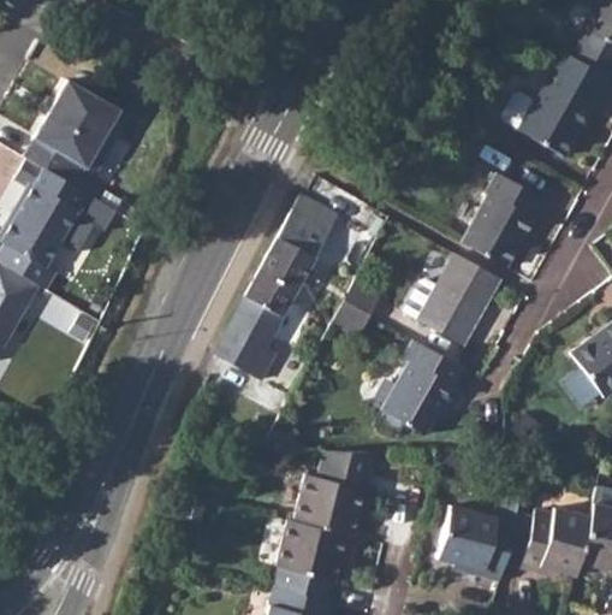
[(611,0),(602,0),(586,30),(611,45),(611,0)]
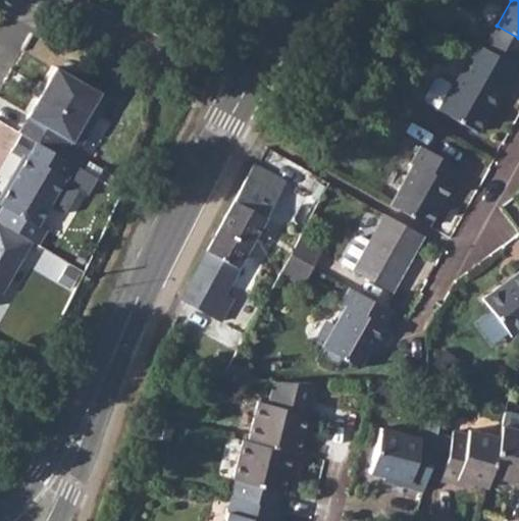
[(436,81),(428,95),(430,103),(479,132),(502,93),(504,95),(518,69),(518,66),(484,48),(480,45),(456,86),(444,79),(436,81)]
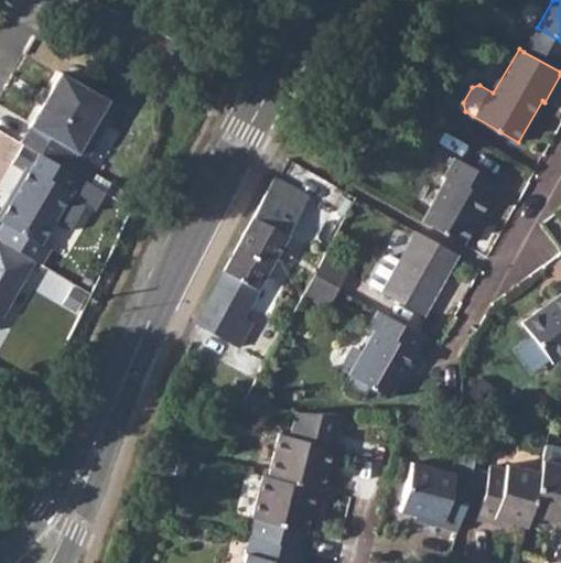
[(43,107),(22,143),(25,144),(65,168),(75,151),(88,160),(119,106),(62,73),(50,94),(43,107)]
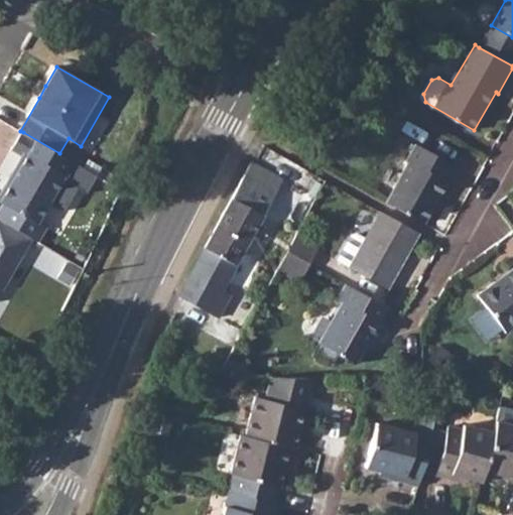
[(40,83),(33,94),(39,98),(45,86),(40,83)]
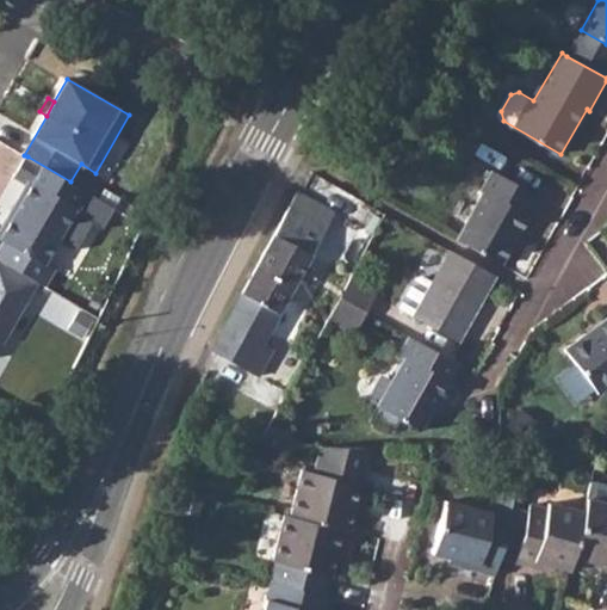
[(0,259),(41,283),(48,288),(57,270),(47,264),(88,192),(70,182),(28,156),(16,178),(29,185),(32,188),(17,213),(13,211),(0,233),(0,238),(6,242),(0,252),(0,259)]
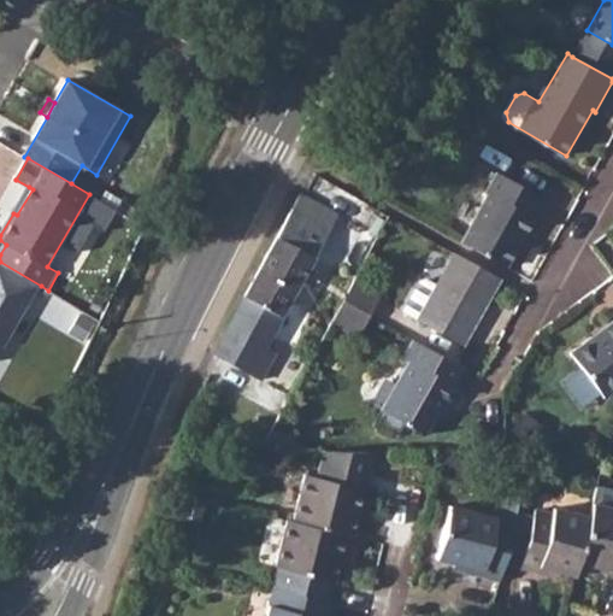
[(489,193),(464,241),(507,265),(535,216),(532,215),(543,195),(499,170),(488,192),(489,193)]
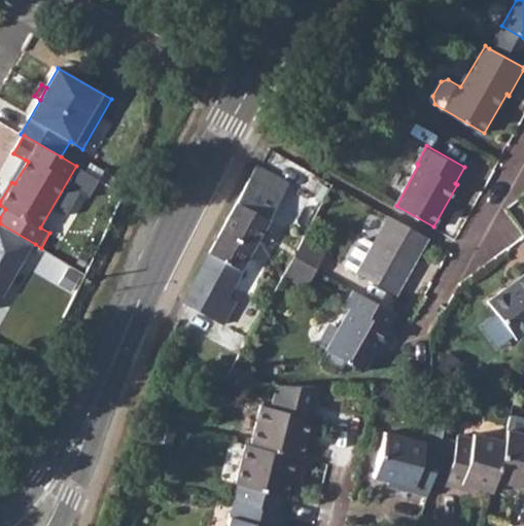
[(25,160),(11,182),(14,183),(28,162),(25,160)]
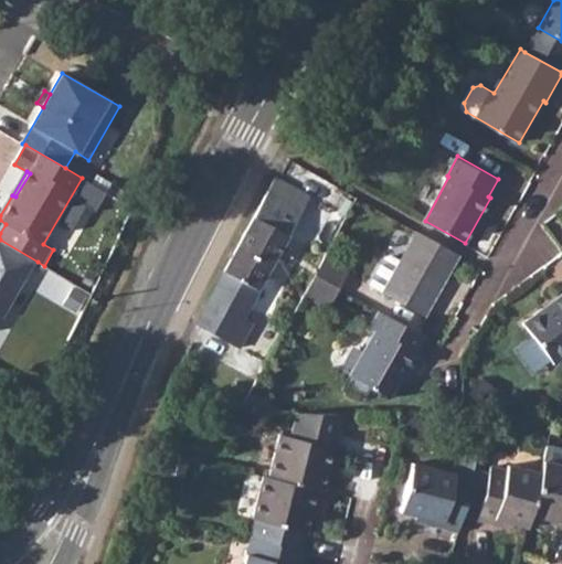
[(267,195),(225,273),(258,291),(311,197),(277,177),(267,195)]
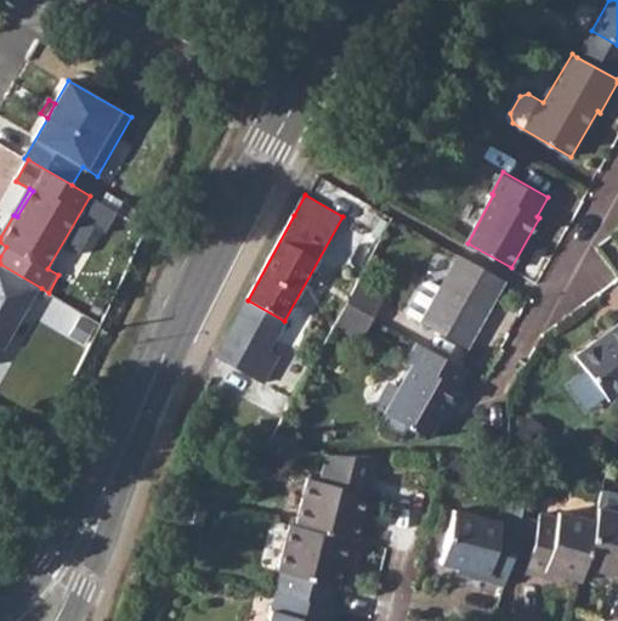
[(505,278),(460,253),(442,287),(431,280),(424,282),(408,311),(424,320),(423,321),(466,346),(505,278)]
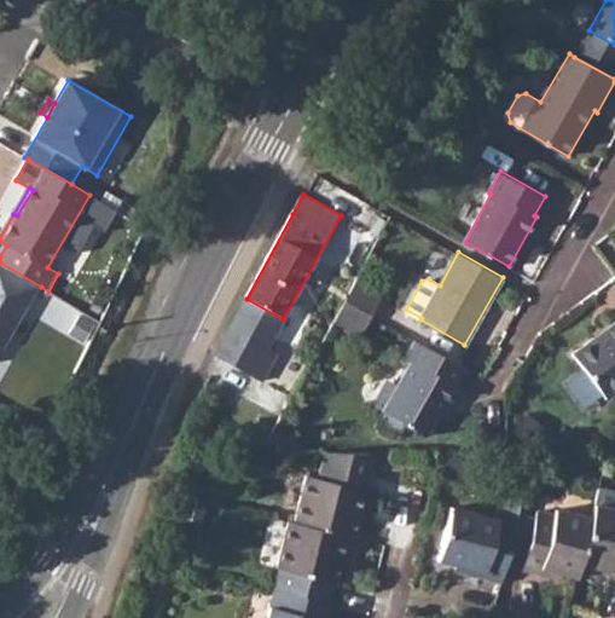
[(0,263),(0,350),(5,348),(41,287),(0,263)]
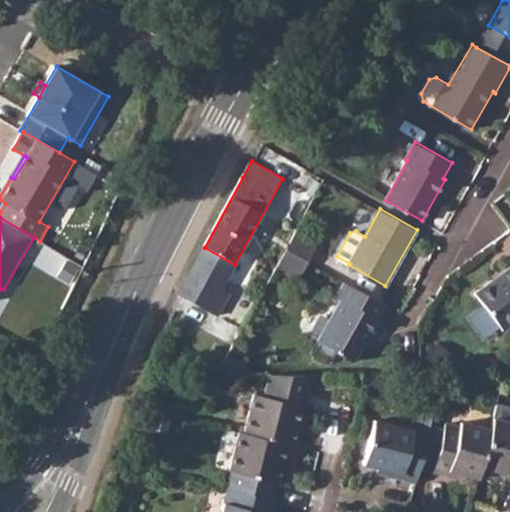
[(297,231),(287,249),(308,262),(318,243),(297,231)]
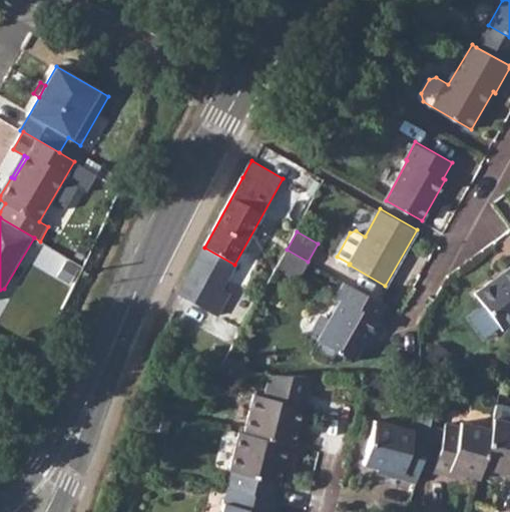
[(204,247),(178,296),(218,316),(230,294),(222,289),(234,265),(204,247)]
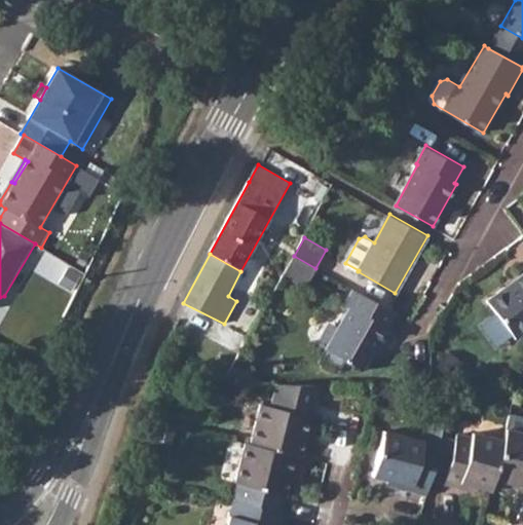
[(294,256),(284,275),(305,287),(315,268),(294,256)]
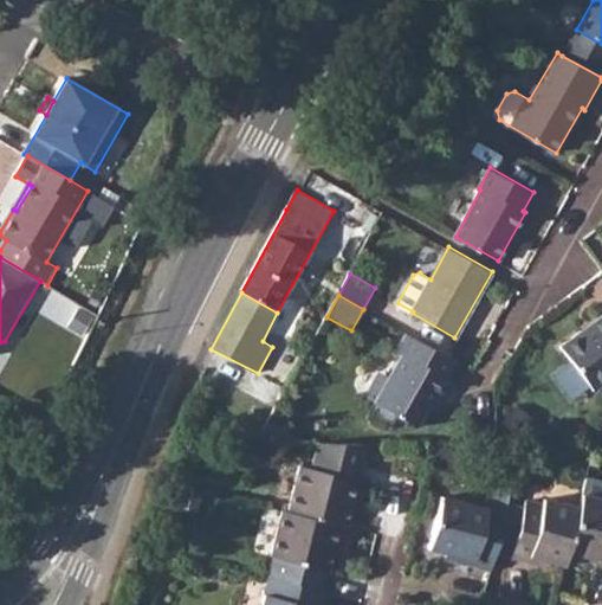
[(601,326),(587,338),(582,332),(561,346),(593,390),(601,383),(601,326)]
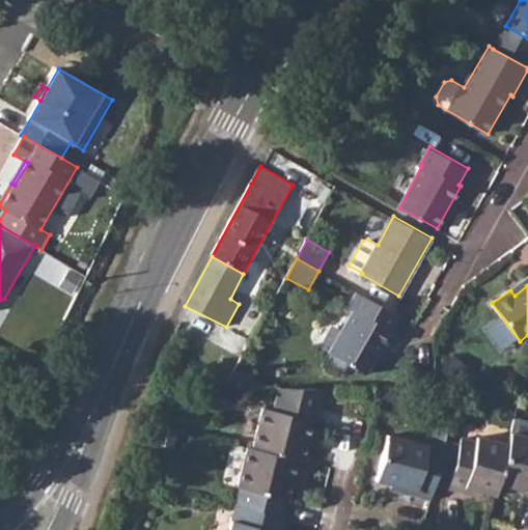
[(354,312),(330,354),(349,364),(366,374),(376,357),(382,347),(385,350),(395,333),(392,331),(400,315),(358,293),(350,309),(354,312)]
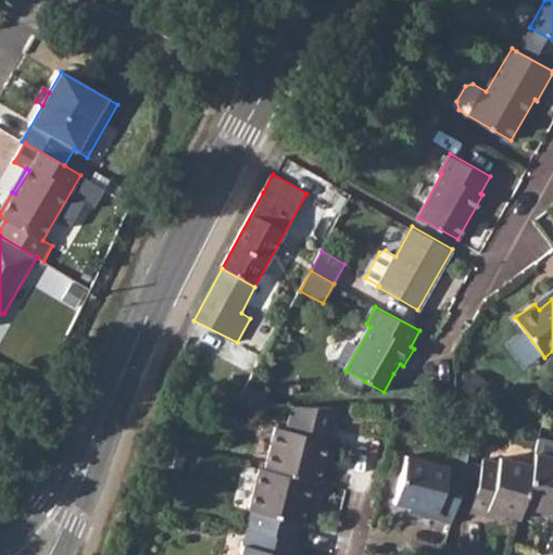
[(278,429),(267,470),(319,483),(323,470),(326,461),(331,462),(337,444),(331,443),(340,408),(296,406),(288,431),(278,429)]
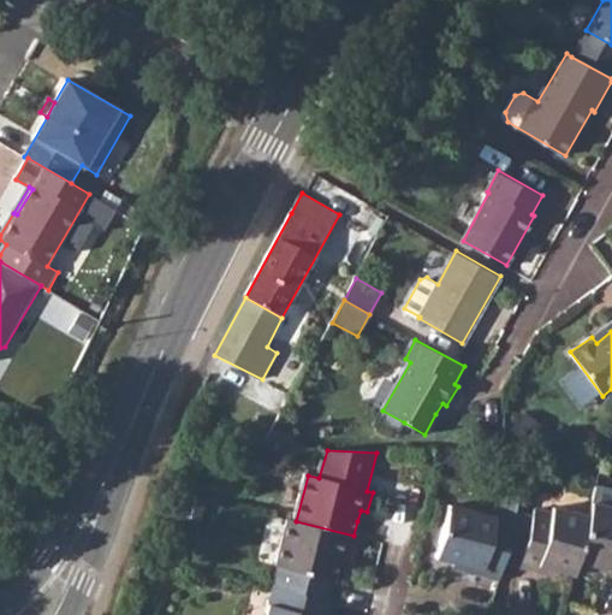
[(588,518),(578,562),(593,566),(592,573),(611,577),(611,508),(592,503),(588,518)]
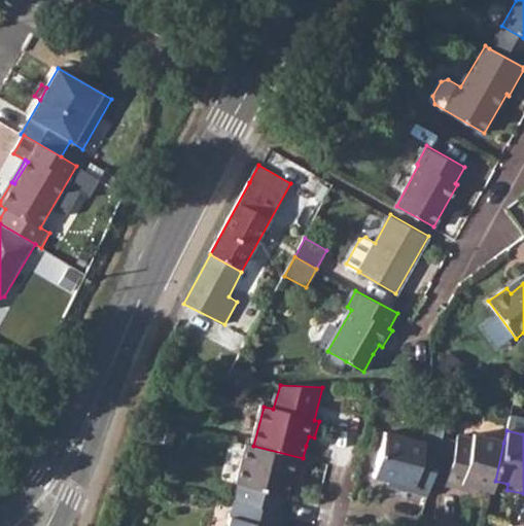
[(393,489),(427,498),(441,447),(386,432),(374,479),(394,484),(393,489)]
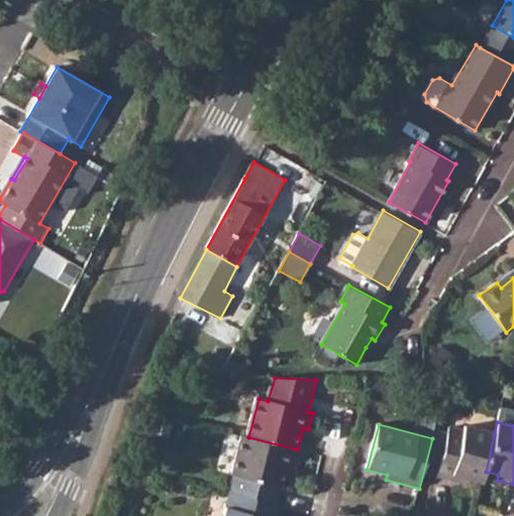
[(471,480),(483,483),(486,472),(494,434),(466,427),(464,432),(449,429),(437,478),(469,485),(471,480)]
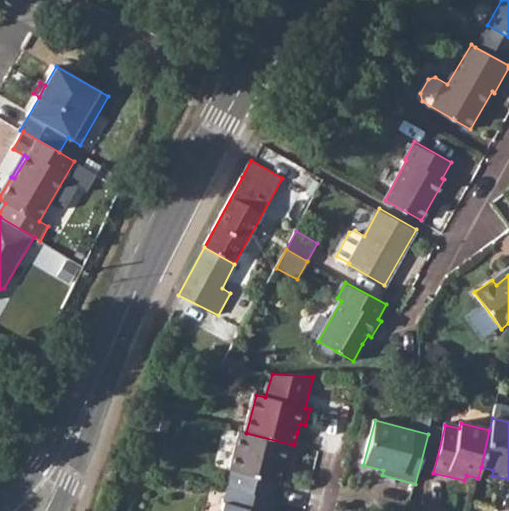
[(246,433),(239,431),(229,470),(232,470),(227,488),(275,501),(284,467),(286,457),(290,459),(294,445),(246,433)]
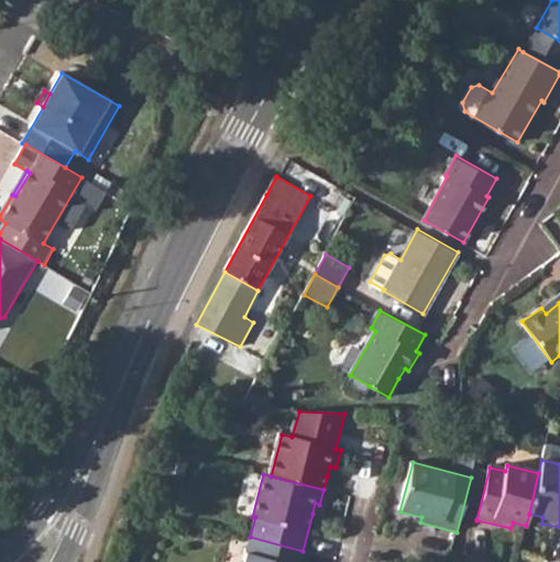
[(250,537),(242,561),(303,561),(306,551),(303,551),(250,537)]
